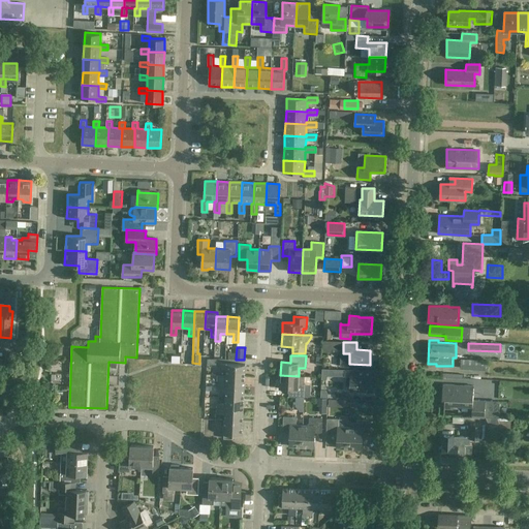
[(226,375),(245,376),(245,365),(219,364),(219,369),(226,369),(226,375)]
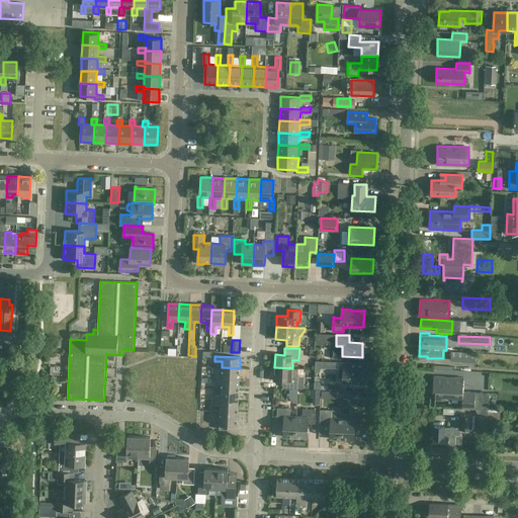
[(337,368),(343,368),(343,383),(364,384),(365,369),(350,368),(350,362),(337,361),(337,368)]
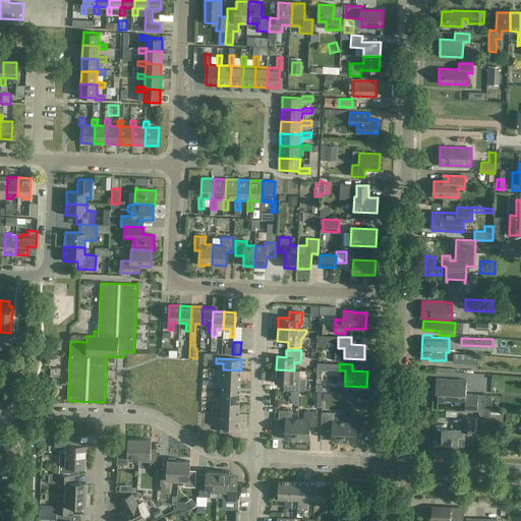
[(216,381),(240,382),(241,370),(223,369),(223,375),(216,375),(216,381)]
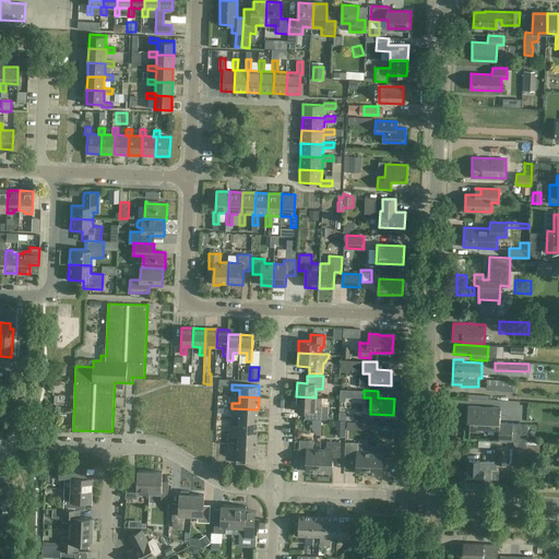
[(316,406),(316,397),(296,396),(295,411),(306,412),(305,419),(321,419),(322,406),(316,406)]
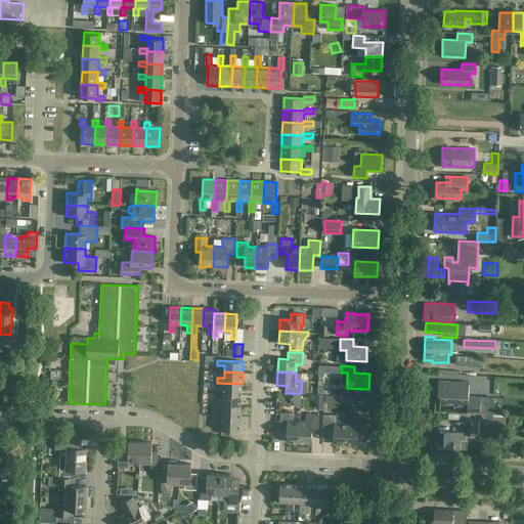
[(467,412),(480,413),(481,397),(469,396),(470,382),(439,381),(438,394),(440,394),(440,403),(449,404),(449,401),(468,402),(467,412)]
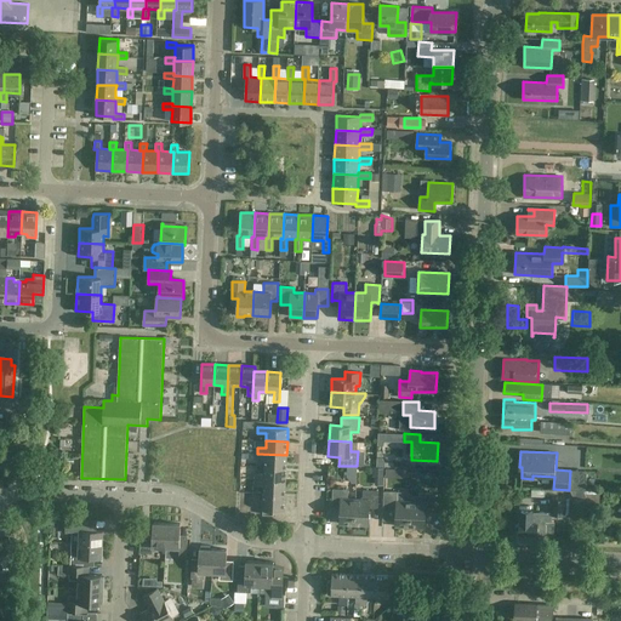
[(265,467),(286,467),(286,455),(257,454),(256,459),(260,459),(260,465),(265,466),(265,467)]
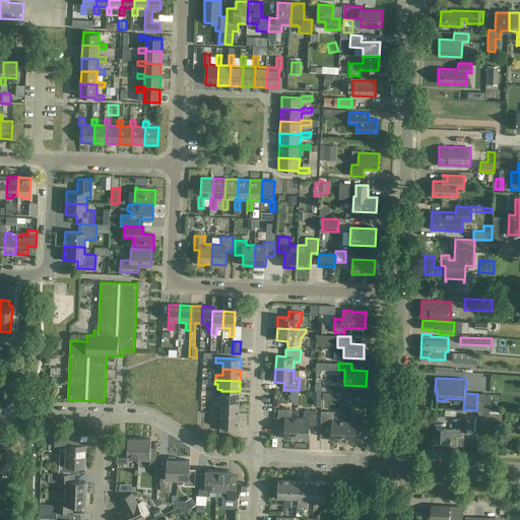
[(214,401),(239,402),(240,391),(221,391),(221,397),(214,397),(214,401)]
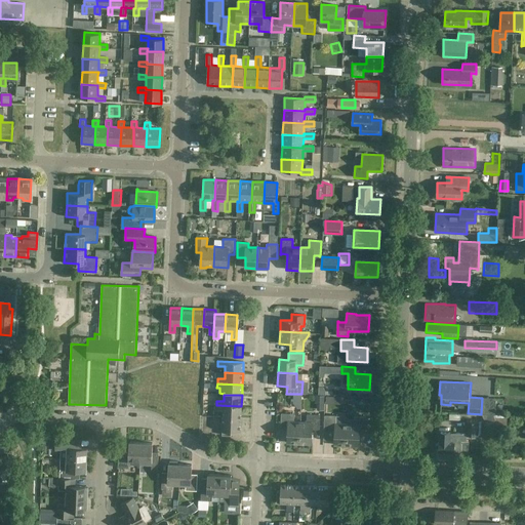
[(223,416),(241,417),(241,406),(216,405),(215,410),(224,410),(223,416)]
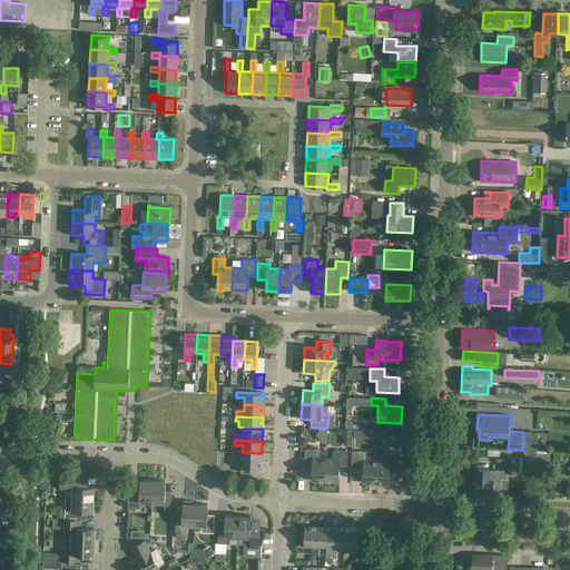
[(325,481),(326,459),(320,458),(320,450),(305,449),(305,464),(313,464),(312,481),(325,481)]
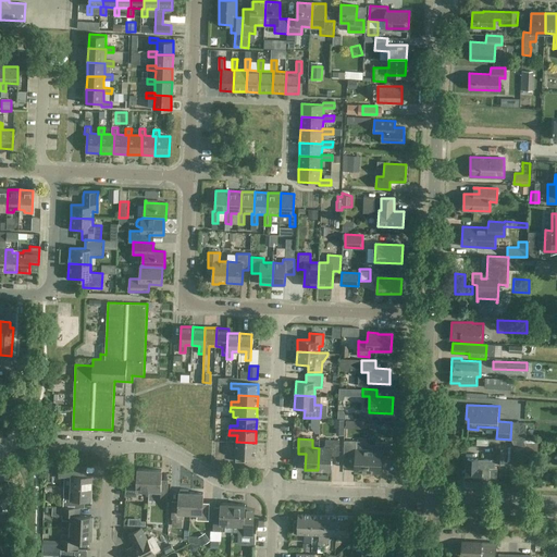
[(319,448),(318,470),(331,471),(332,455),(339,456),(339,441),(325,440),(325,448),(319,448)]
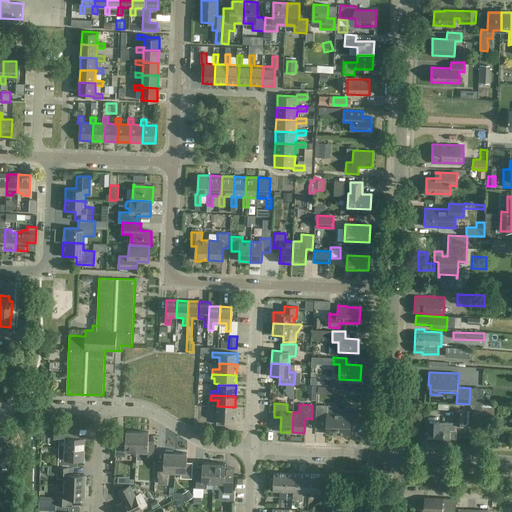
[(338,434),(339,414),(333,413),(333,406),(320,405),(320,419),(327,419),(326,434),(338,434)]
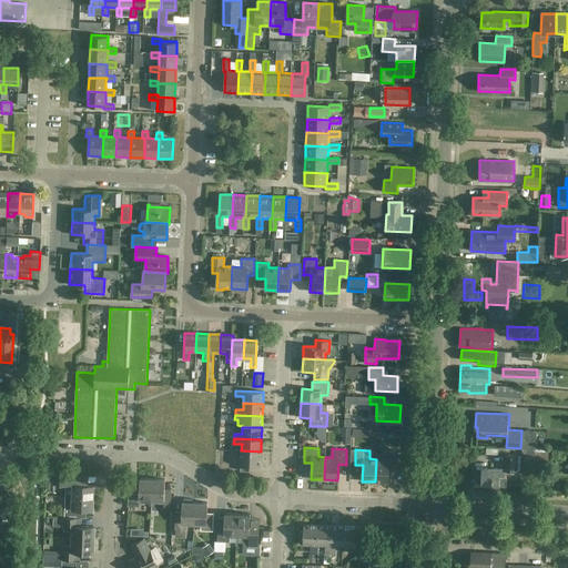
[(260,467),(261,452),(241,450),(241,470),(253,472),(253,467),(260,467)]
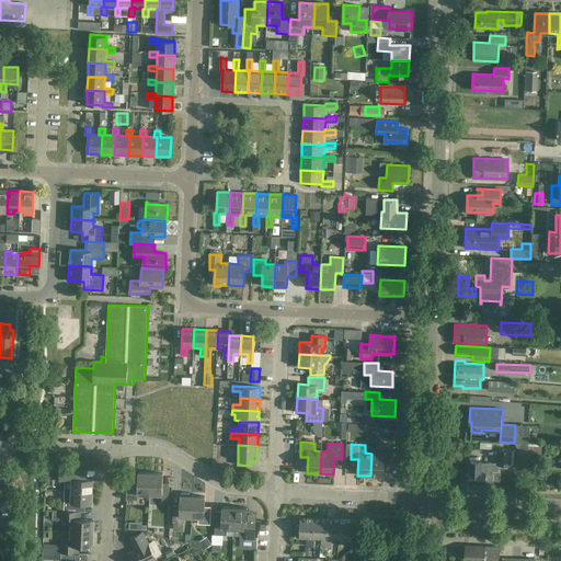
[(371,454),(370,476),(384,477),(385,460),(392,461),(392,446),(378,445),(378,454),(371,454)]
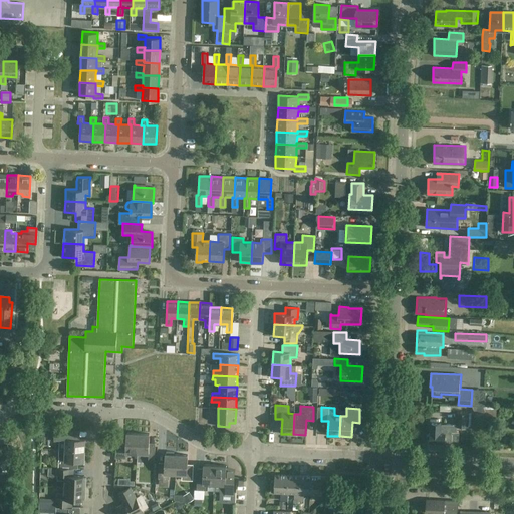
[(475,410),(475,421),(496,422),(496,410),(475,410)]
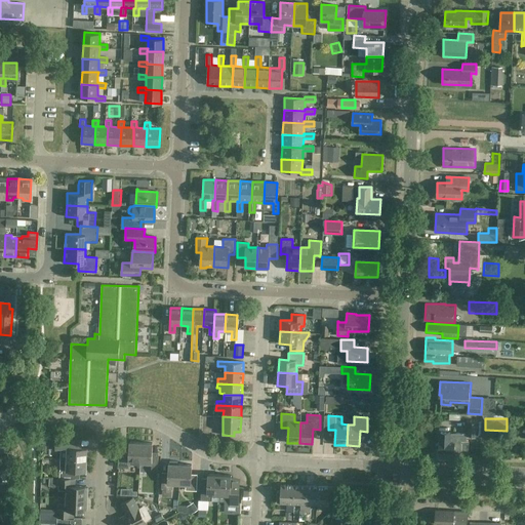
[(477,435),(478,428),(478,422),(467,421),(467,434),(450,433),(441,432),(440,441),(439,441),(439,442),(436,444),(436,448),(439,450),(439,451),(453,451),(455,453),(461,453),(469,453),(469,441),(461,441),(461,437),(467,437),(467,435),(477,435)]
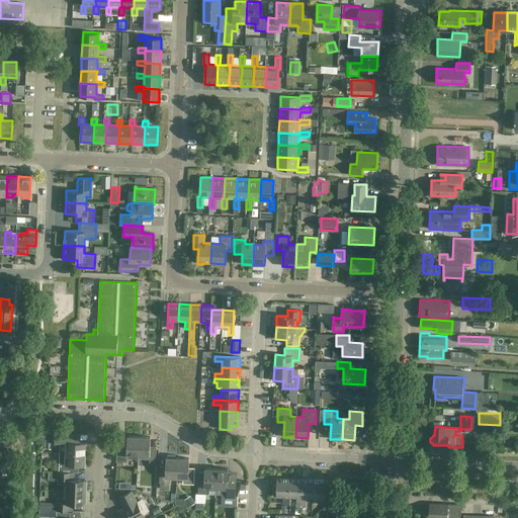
[(473,432),(473,447),(488,447),(488,440),(492,440),(493,432),(473,432)]
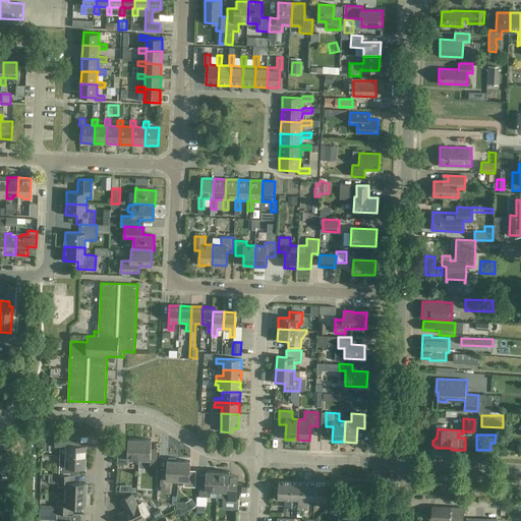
[(66,455),(87,456),(87,445),(72,444),(73,437),(56,436),(55,444),(60,444),(60,449),(67,449),(66,455)]
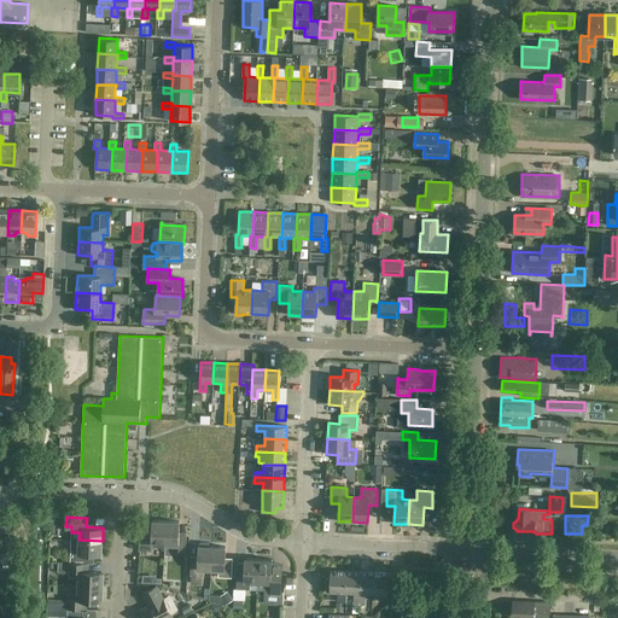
[(165,544),(167,522),(152,520),(151,547),(157,547),(158,544),(165,544)]
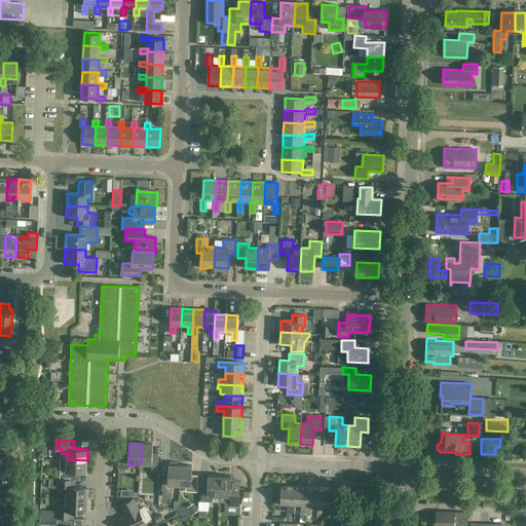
[(142,444),(141,463),(147,463),(147,466),(152,466),(151,472),(158,473),(158,458),(152,457),(153,444),(142,444)]
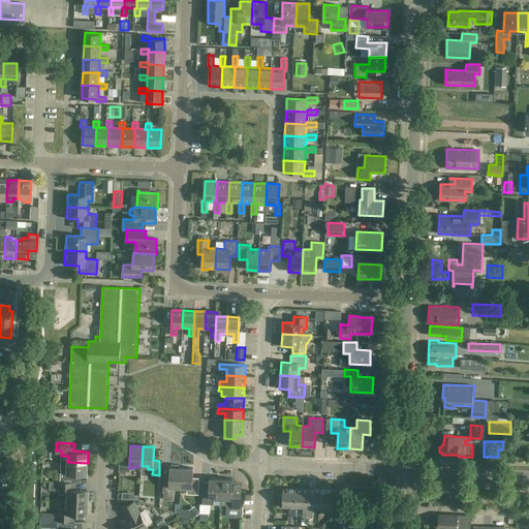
[(0,472),(1,475),(13,469),(7,458),(0,462),(0,461),(0,472)]
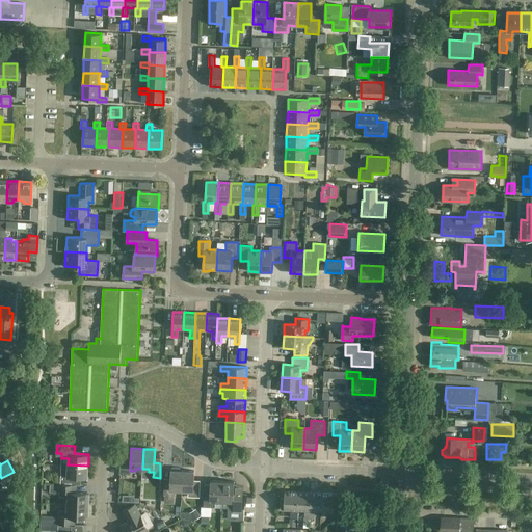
[(60,484),(73,485),(73,477),(87,477),(88,466),(68,464),(68,476),(60,476),(60,484)]
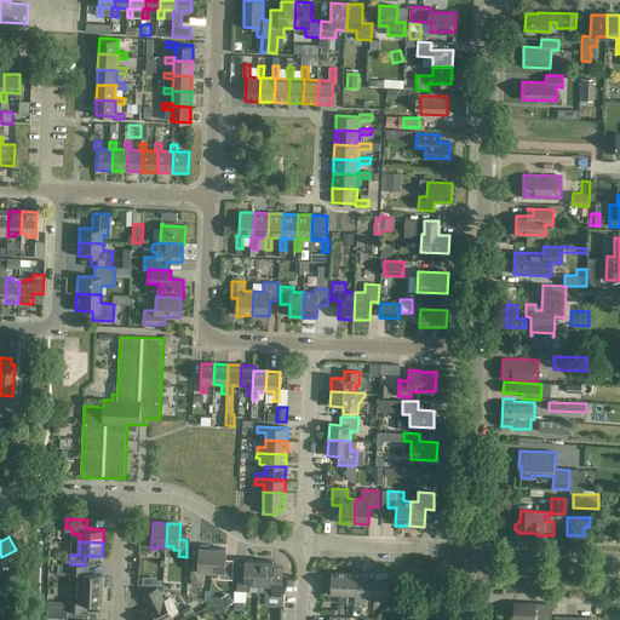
[(212,572),(213,549),(199,547),(199,563),(191,563),(190,578),(205,579),(205,572),(212,572)]
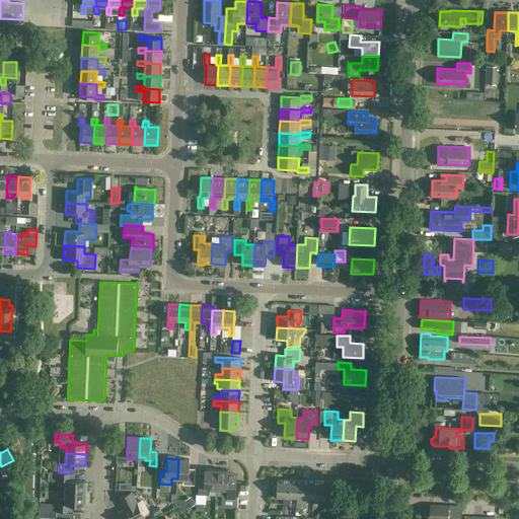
[(178,459),(177,478),(183,478),(183,485),(195,486),(195,473),(189,472),(190,459),(178,459)]
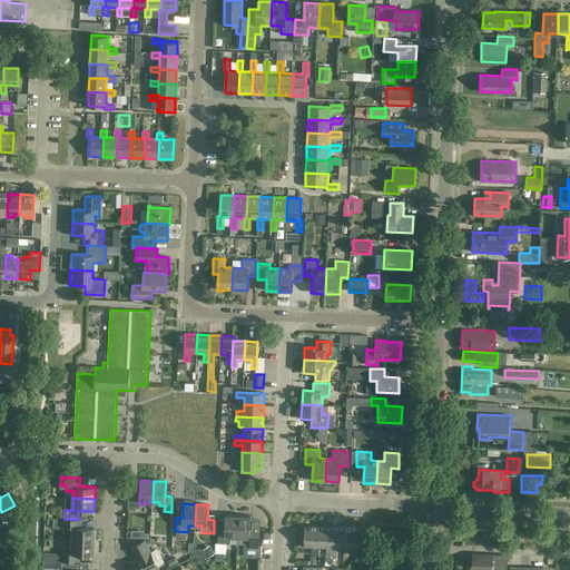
[(237,537),(238,516),(226,514),(225,530),(218,529),(218,542),(231,543),(231,537),(237,537)]
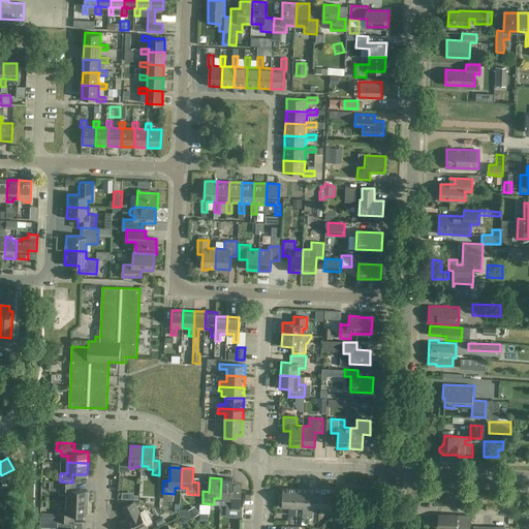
[(240,505),(241,493),(241,484),(232,483),(234,478),(221,478),(220,498),(226,498),(226,504),(240,505)]
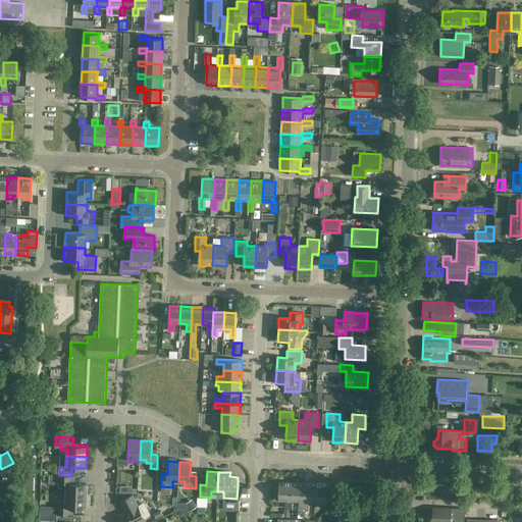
[(71,476),(59,475),(58,475),(58,487),(65,488),(65,494),(87,496),(88,484),(85,484),(85,483),(71,483),(72,476),(71,476)]
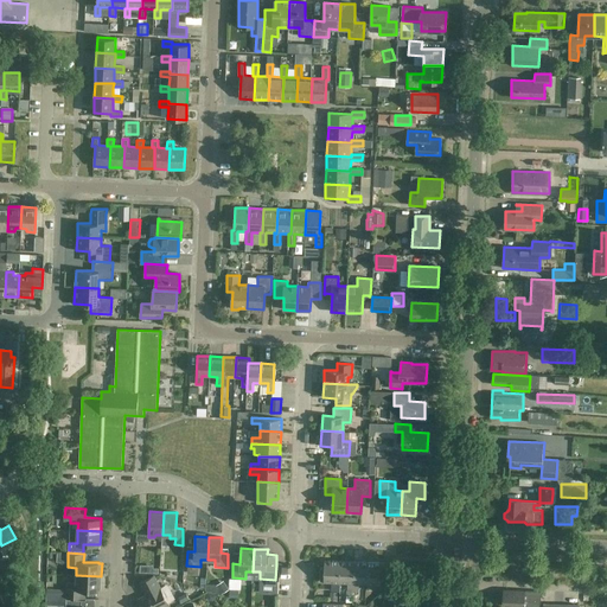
[(353,590),(355,562),(325,561),(325,568),(320,568),(319,581),(347,582),(347,590),(353,590)]
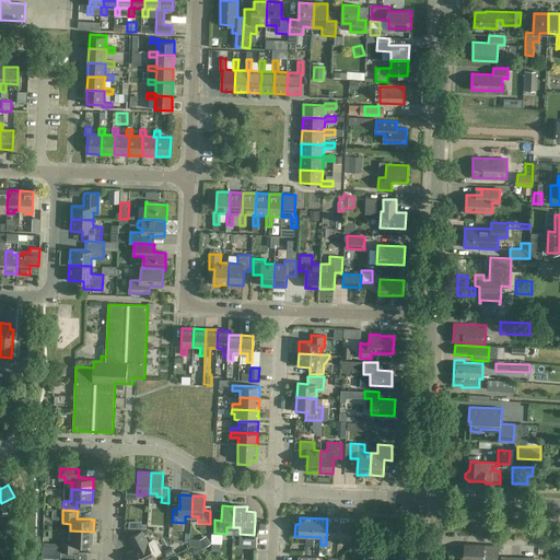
[(327,518),(326,545),(330,546),(331,537),(358,539),(358,526),(354,526),(354,520),(327,518)]
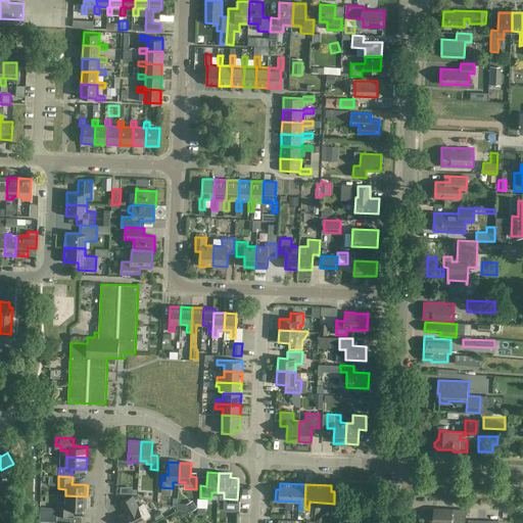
[(162,502),(175,503),(175,491),(162,490),(162,502)]
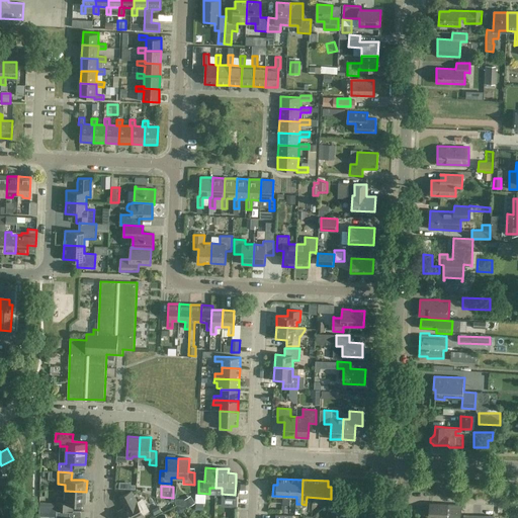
[(86,492),(65,491),(65,498),(57,498),(57,510),(70,511),(71,503),(83,504),(83,503),(86,503),(86,492)]
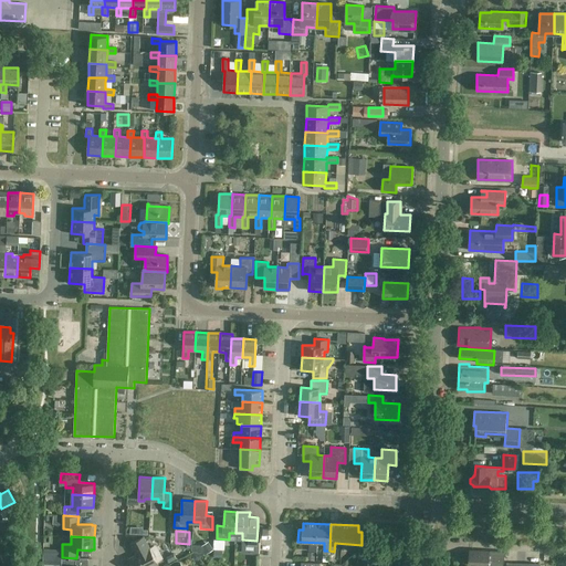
[(137,555),(128,558),(132,565),(153,565),(157,564),(144,537),(130,543),(137,555)]
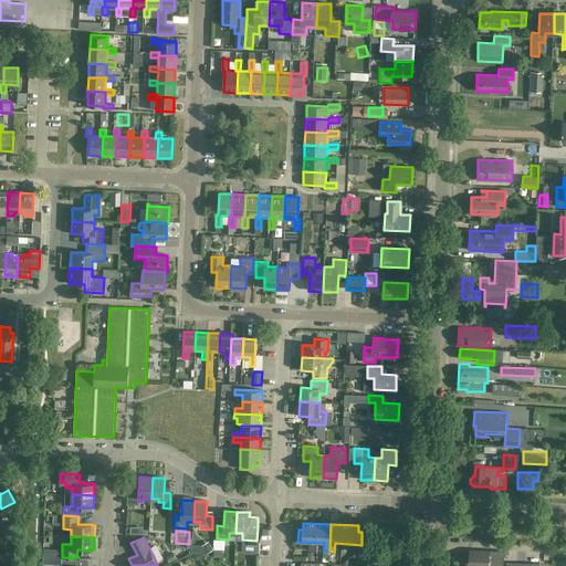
[(377,548),(365,547),(363,547),(363,558),(368,558),(368,565),(391,565),(392,556),(376,556),(377,548)]
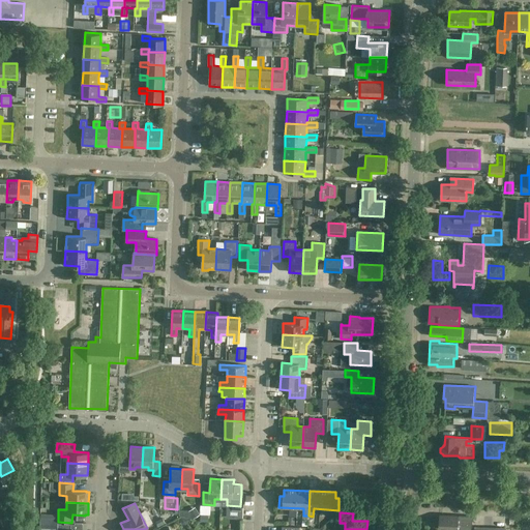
[(440,516),(439,529),(454,529),(471,529),(472,517),(459,516),(450,516),(449,517),(440,516)]
